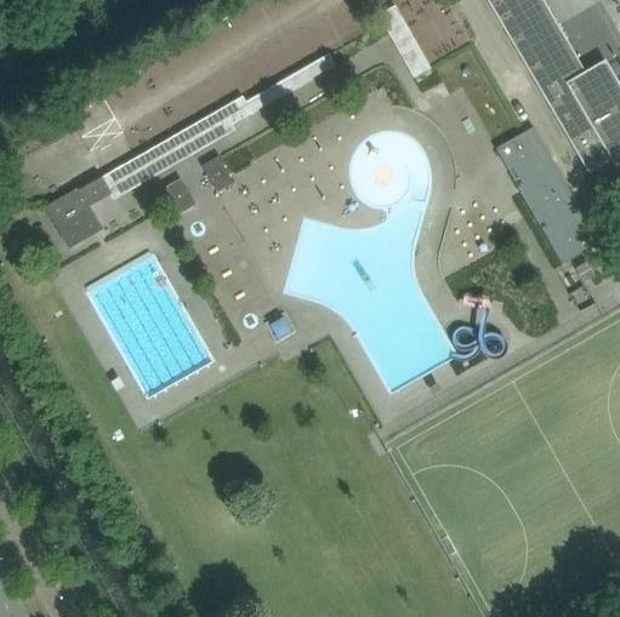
[(487,0),(587,172),(609,160),(612,165),(619,160),(619,84),(604,57),(584,69),(542,0),(487,0)]
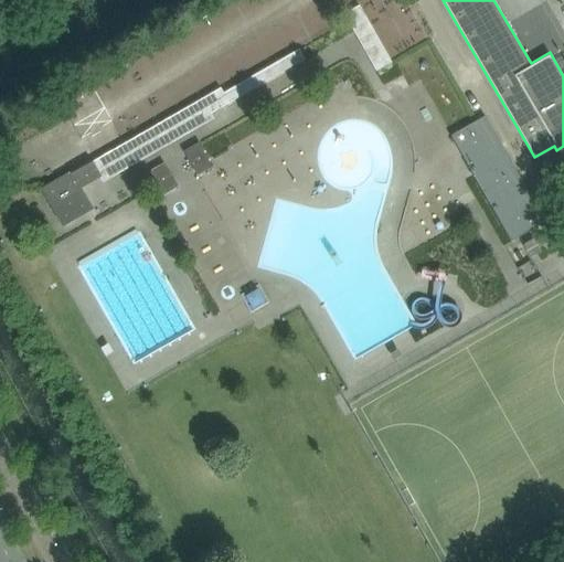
[(343,12),(357,36),(375,70),(391,61),(358,3),(343,12)]
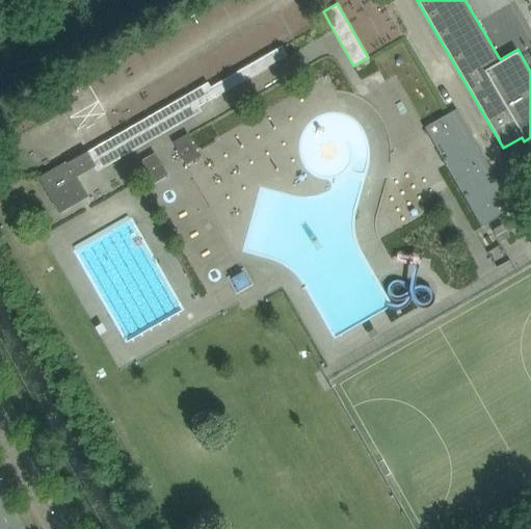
[(207,81),(85,152),(93,165),(285,54),(281,45),(208,87),(206,83),(207,82),(207,81)]
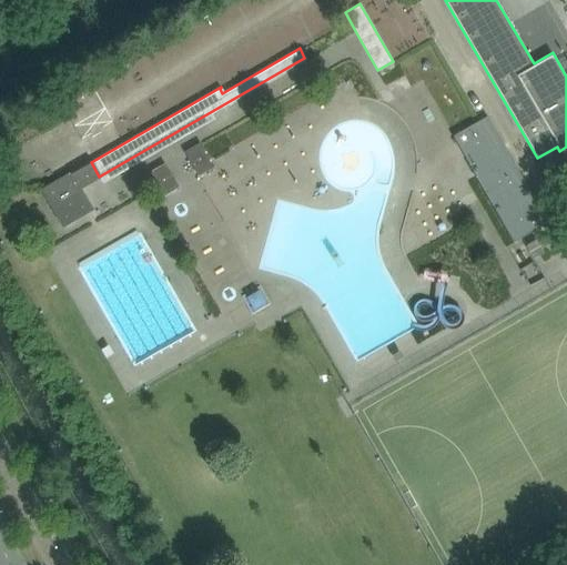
[(542,210),(486,114),(452,134),(513,241),(539,225),(534,214),(542,210)]
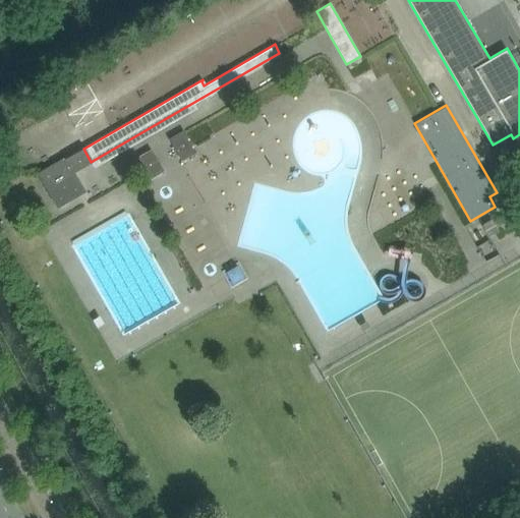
[(177,154),(192,145),(187,136),(172,145),(177,154)]
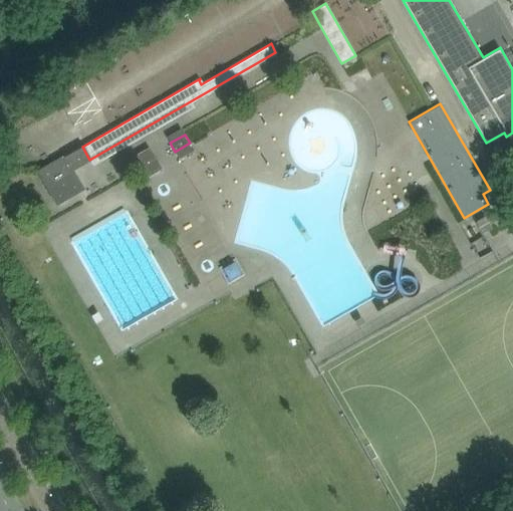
[(153,153),(138,161),(143,170),(158,162),(153,153)]
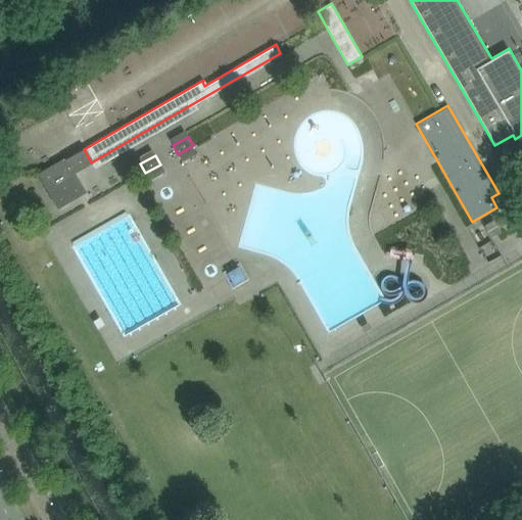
[(38,173),(56,204),(74,189),(74,175),(75,175),(73,172),(64,157),(57,161),(38,173)]
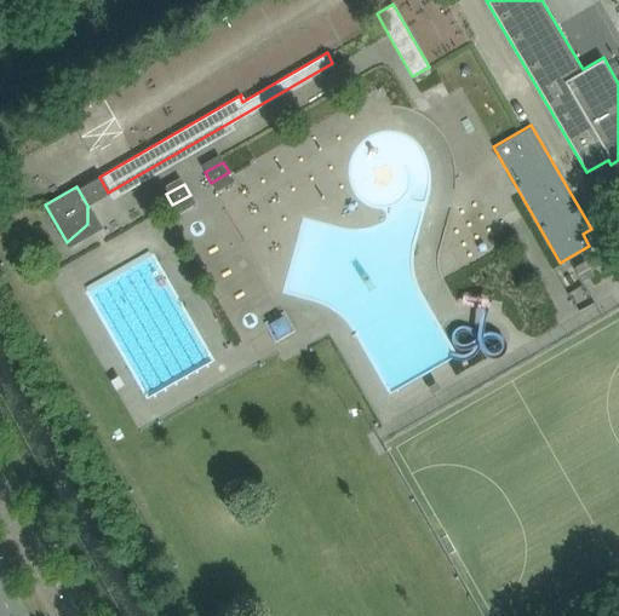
[(580,280),(589,275),(592,274),(584,260),(573,266),(580,280)]
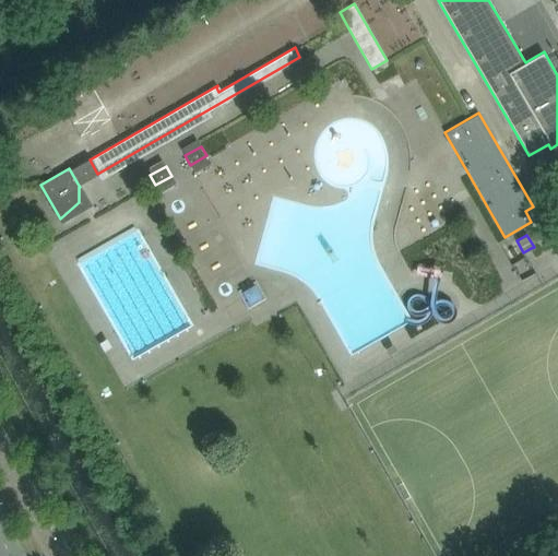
[(258,296),(256,291),(252,286),(251,287),(246,279),(240,282),(246,291),(244,292),(249,300),(258,296)]
